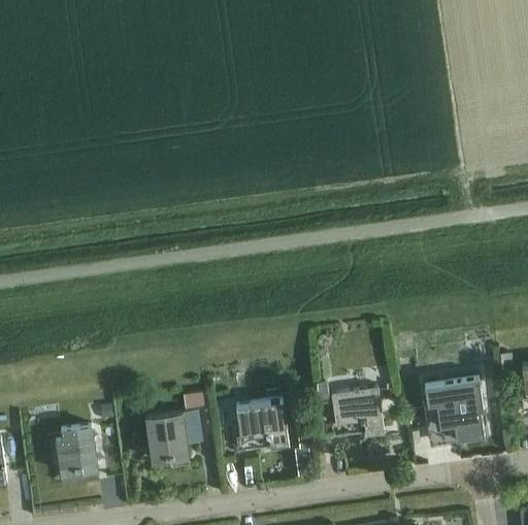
[(508,355),(500,356),(501,365),(509,364),(508,355)]
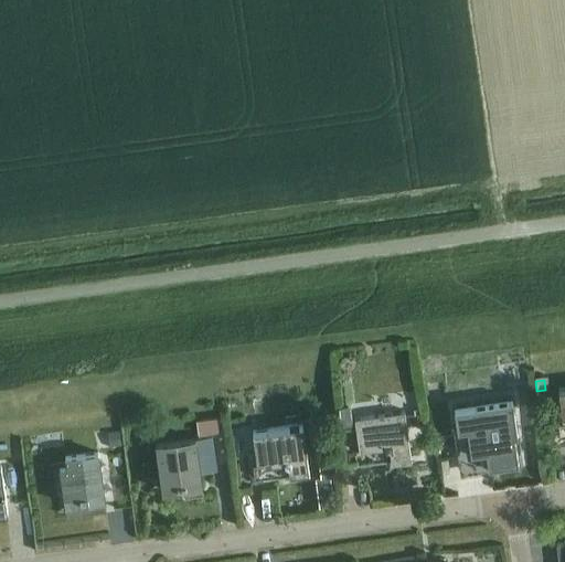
[(455,410),(459,444),(469,443),(471,454),(486,452),(488,467),(516,464),(512,436),(515,436),(511,402),(455,410)]
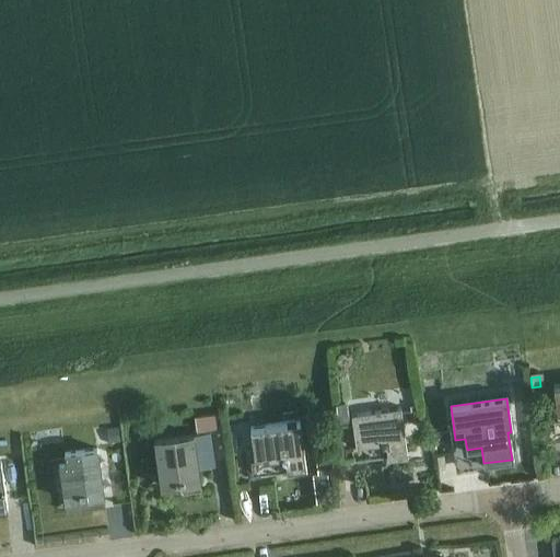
[(334,406),(336,419),(343,418),(342,405),(334,406)]
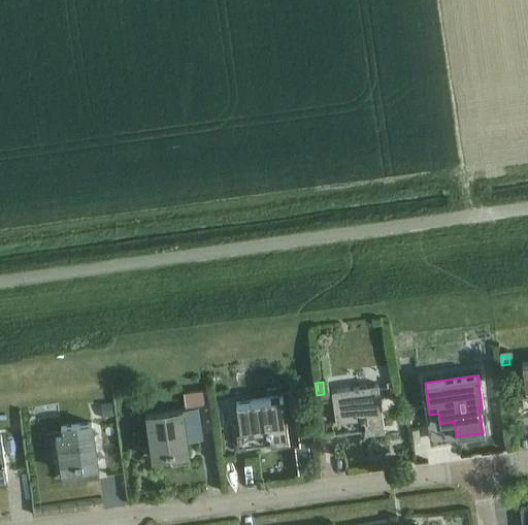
[(377,386),(331,392),(335,423),(363,420),(365,432),(384,430),(377,386)]
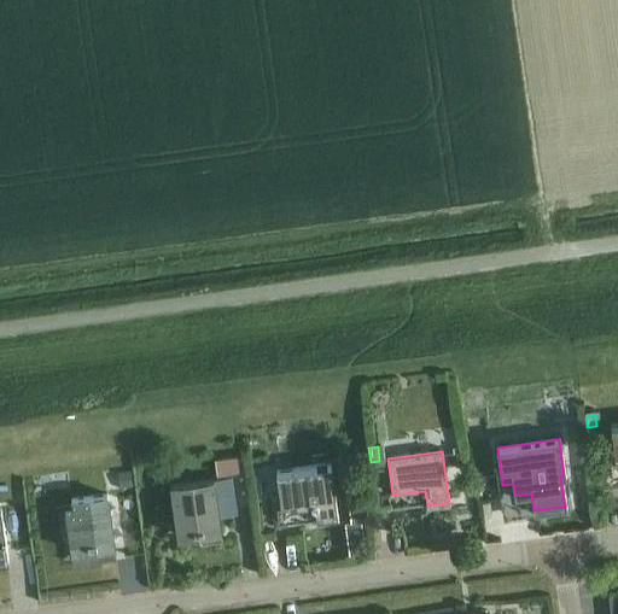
[(238,457),(215,461),(217,477),(240,473),(238,457)]
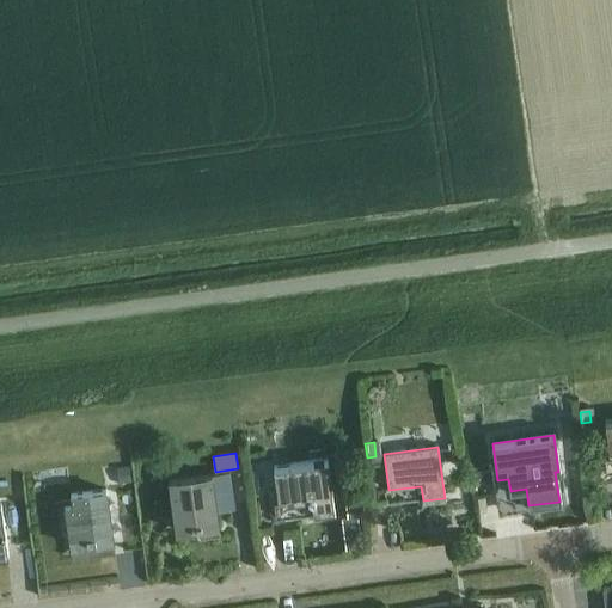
[(326,461),(273,470),(277,505),(311,501),(312,515),(334,513),(326,461)]
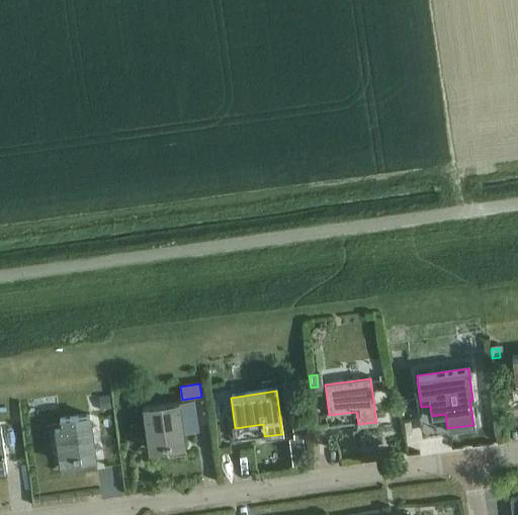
[(107,397),(98,398),(99,409),(108,408),(107,397)]
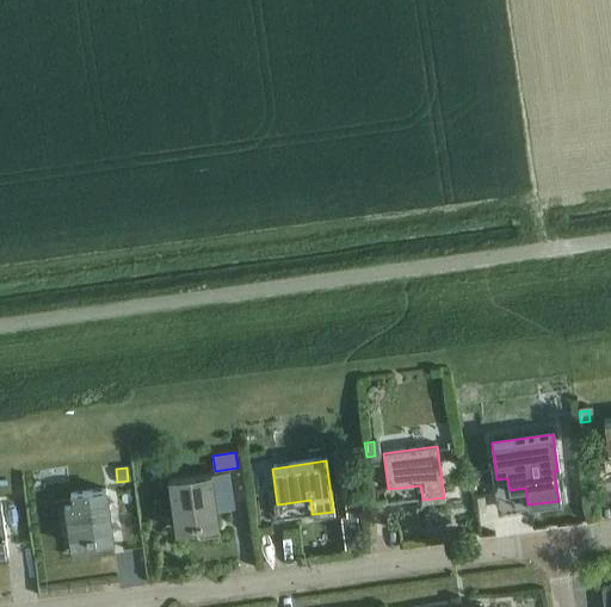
[(211,477),(167,483),(174,532),(198,528),(198,532),(218,530),(216,513),(234,509),(229,474),(211,477)]
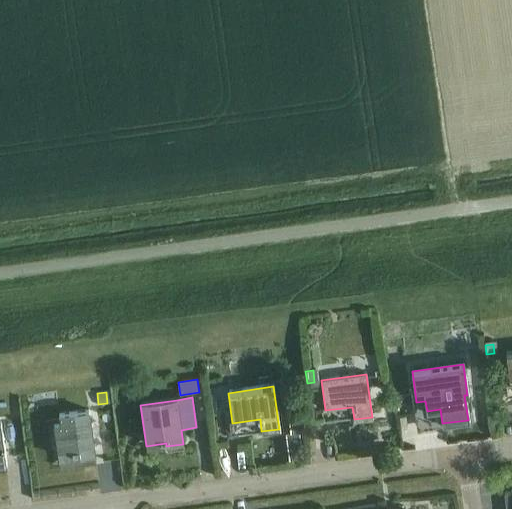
[(10,410),(12,424),(21,422),(19,409),(10,410)]
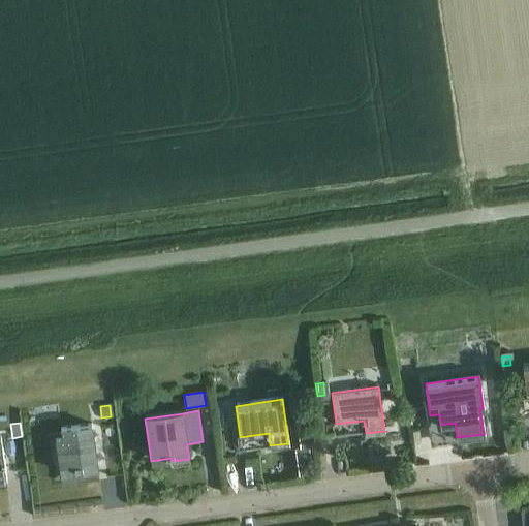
[(99,427),(101,438),(114,436),(112,425),(99,427)]
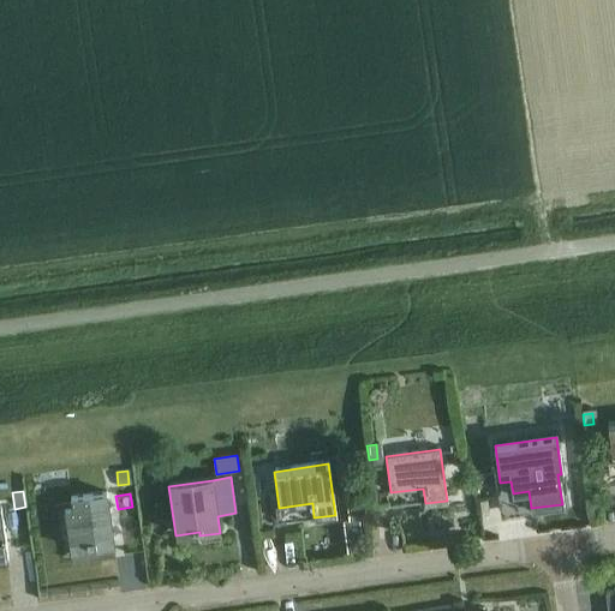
[(64,511),(70,550),(113,544),(106,495),(71,499),(72,510),(64,511)]
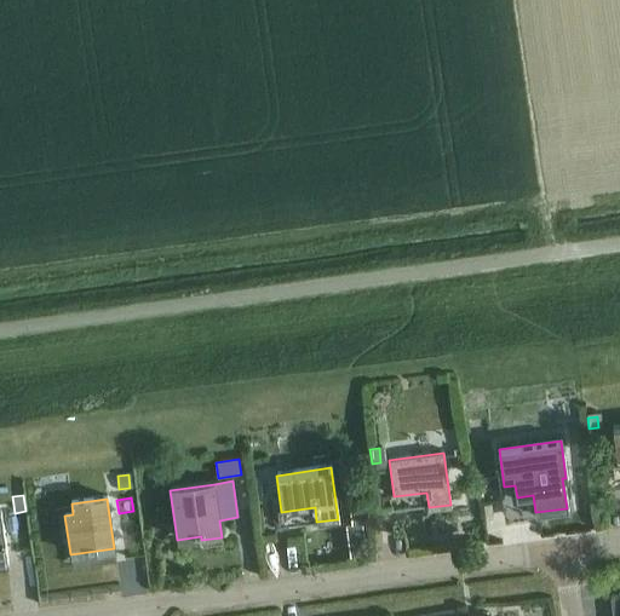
[(361,529),(346,530),(350,556),(365,553),(361,529)]
